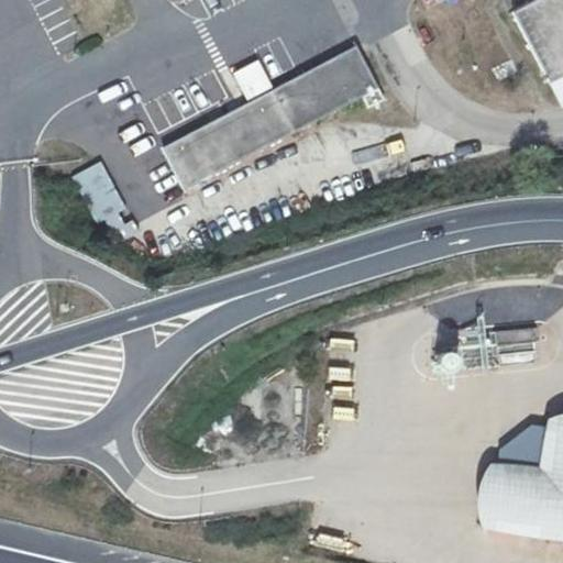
[(562,0),(536,0),(512,12),(549,84),(562,76),(562,0)]
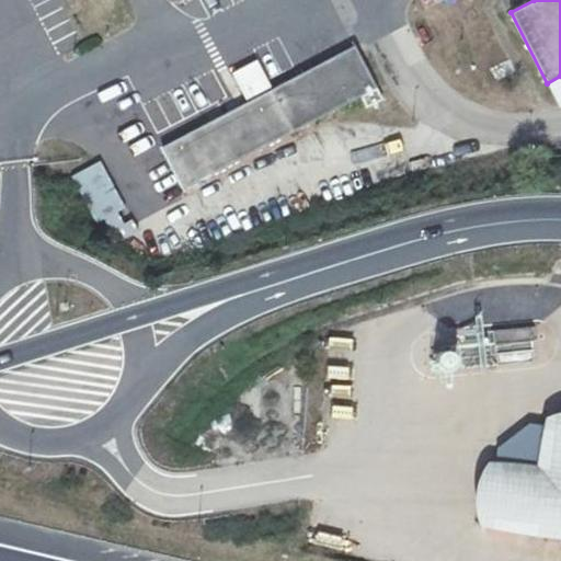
[(183,190),(362,96),(368,109),(384,101),(355,46),(273,90),(259,63),(233,76),(248,103),(161,148),(183,190)]
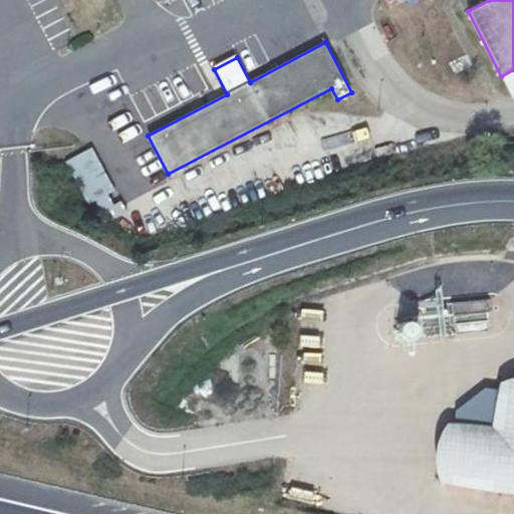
[(87,205),(115,190),(92,148),(65,162),(87,205)]
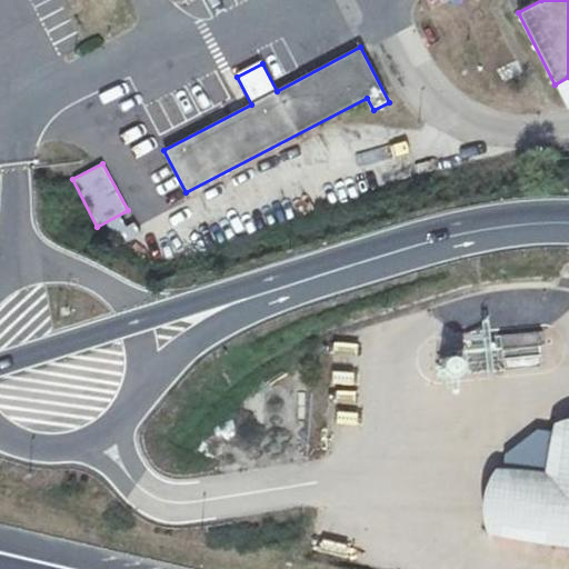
[(503,351),(540,347),(539,332),(502,336),(503,351)]
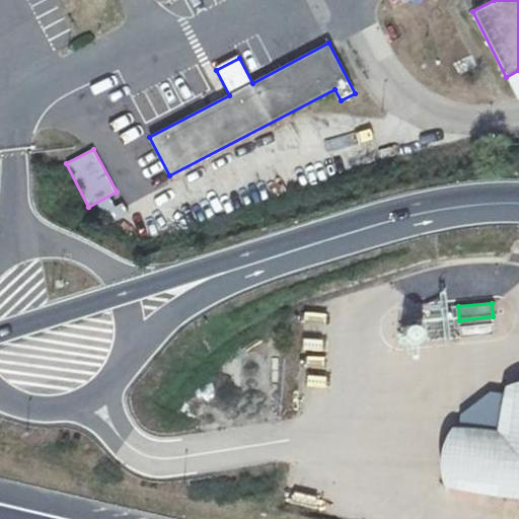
[(460,428),(455,490),(518,496),(518,386),(512,385),(504,430),(460,428)]
